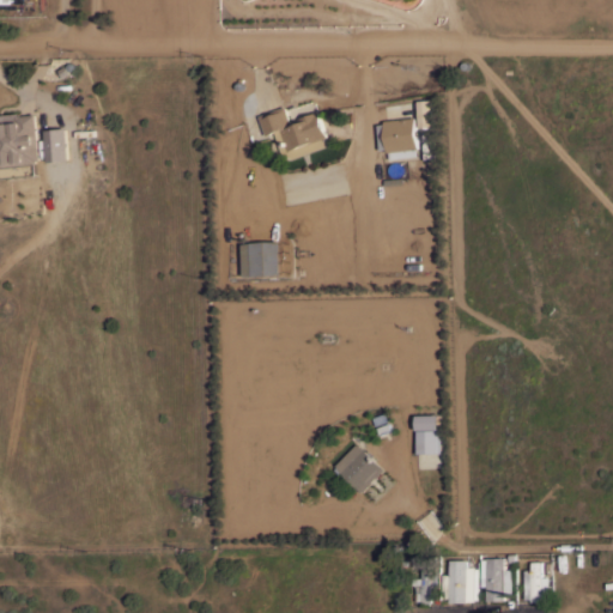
[(432,127),(419,128),(418,101),(431,99),(432,127)]
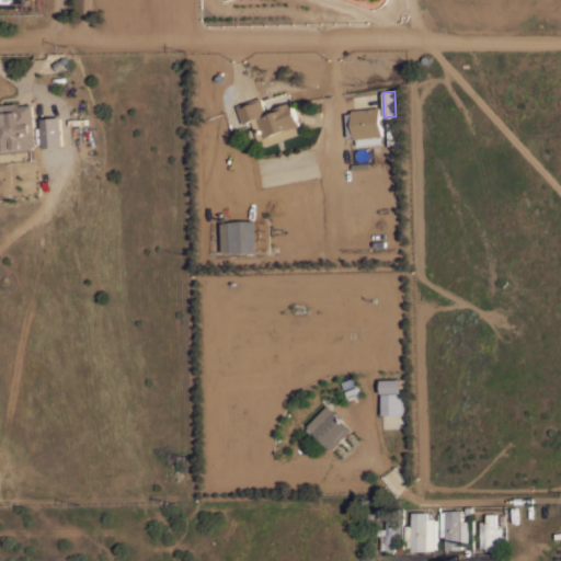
[(292,101),(300,125),(299,125),(301,132),(267,145),(264,145),(262,145),(260,142),(251,121),(243,123),(237,106),(261,96),(266,112),(274,109),(292,101)]
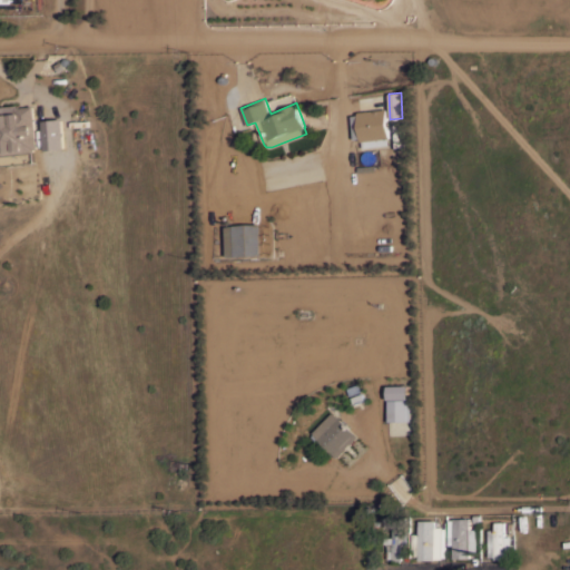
[(37,148),(35,148),(35,151),(0,155),(0,106),(17,105),(18,107),(29,106),(32,105),(37,148)]
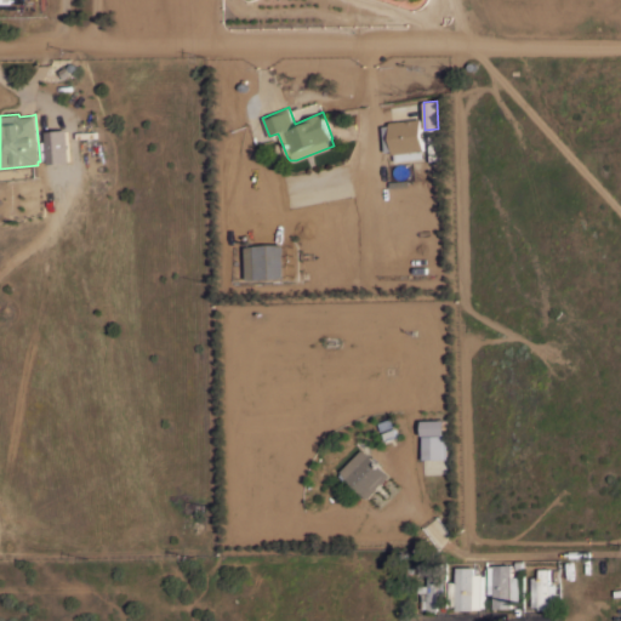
[(393,154),(393,151),(385,152),(382,125),(389,125),(389,121),(392,121),(392,120),(394,120),(394,121),(421,118),(425,149),(423,151),(425,158),(396,161),(396,153),(393,154)]
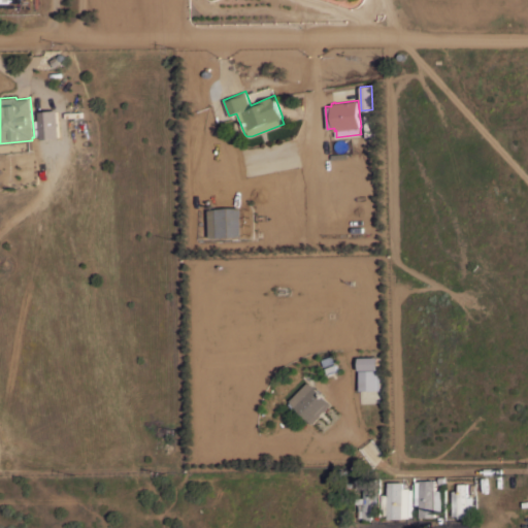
[(39,112),(41,112),(41,110),(56,109),(56,110),(58,110),(60,138),(58,138),(58,139),(44,141),(44,139),(41,140),(39,112)]
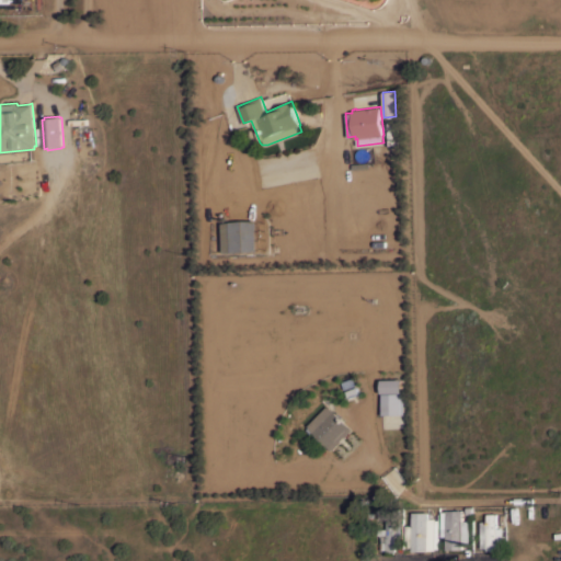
[(254,252),(254,221),(219,221),(220,253),(254,252)]
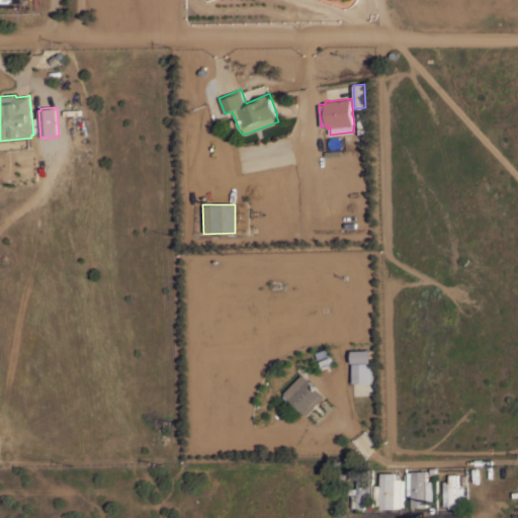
[(371,350),(371,362),(352,363),(352,351),(371,350)]
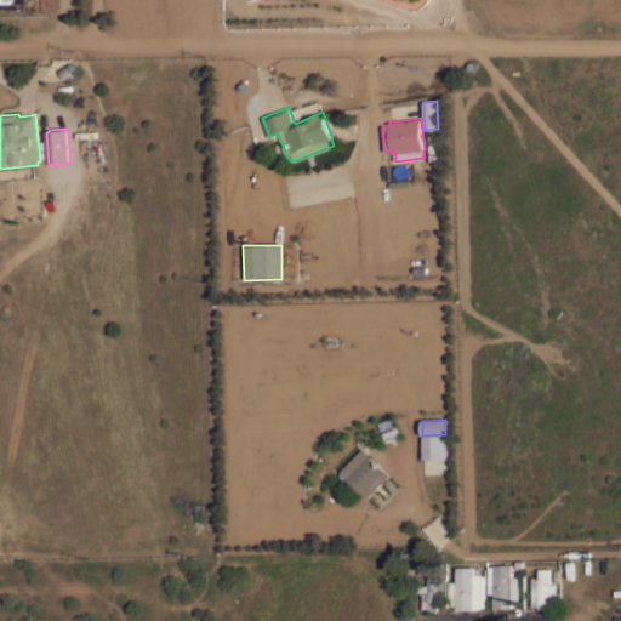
[(444,434),(445,459),(423,459),(422,436),(444,434)]
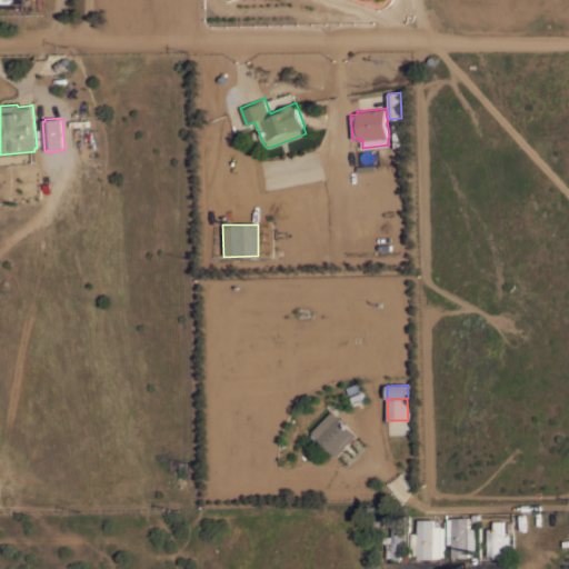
[(336,456),(311,431),(330,411),(356,435),(336,456)]
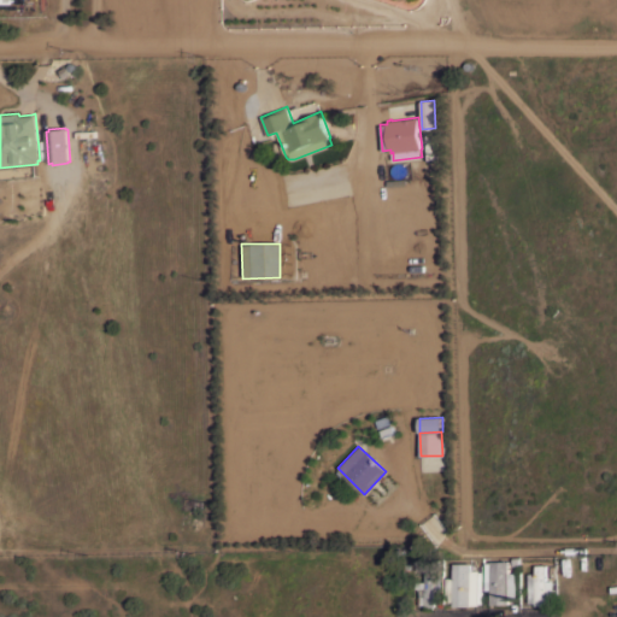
[(442,599),(434,599),(435,606),(425,606),(425,604),(419,605),(419,588),(416,588),(416,582),(416,576),(424,576),(424,581),(425,581),(424,560),(433,560),(434,573),(441,571),(442,599)]
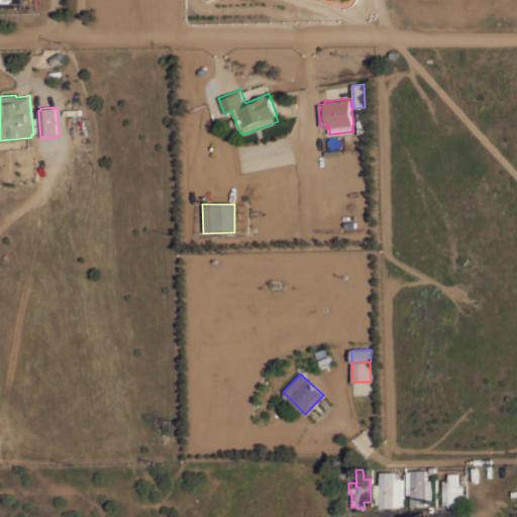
[(411,494),(407,494),(406,487),(405,487),(405,472),(410,472),(410,470),(426,470),(426,480),(432,480),(432,502),(426,502),(426,505),(411,506),(411,494)]
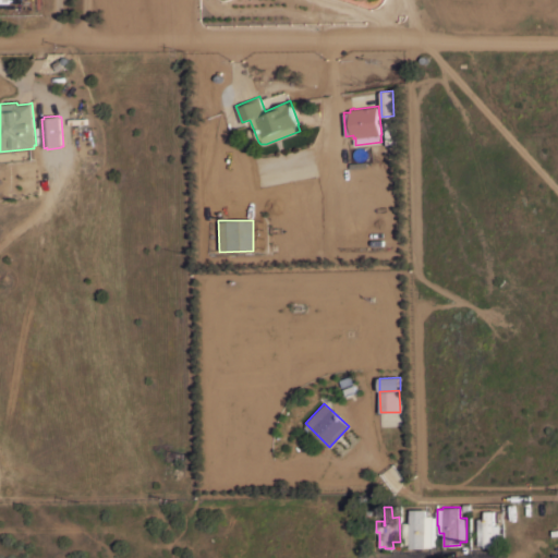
[(410,509),(425,509),(425,511),(427,511),(427,513),(425,513),(425,516),(433,516),(433,517),(435,517),(435,545),(433,545),(433,546),(426,547),(410,547),(410,544),(405,544),(405,537),(403,537),(403,522),(410,522),(410,509)]
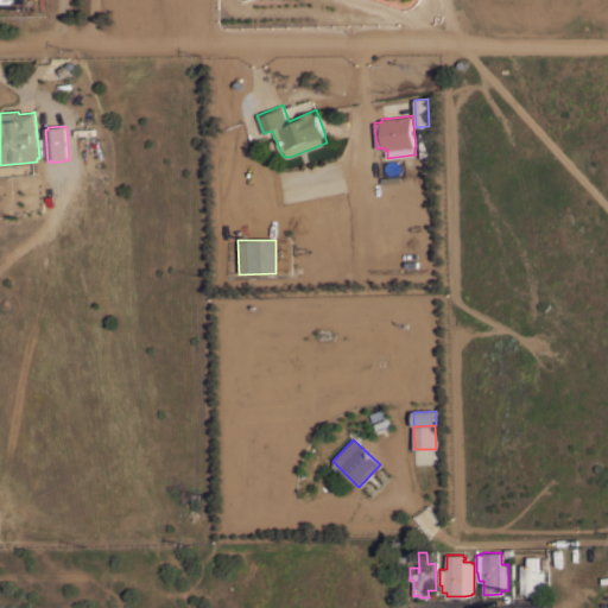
[(520,564),(527,564),(526,556),(537,556),(537,571),(544,571),(545,594),(538,595),(527,595),(527,594),(521,594),(520,564)]
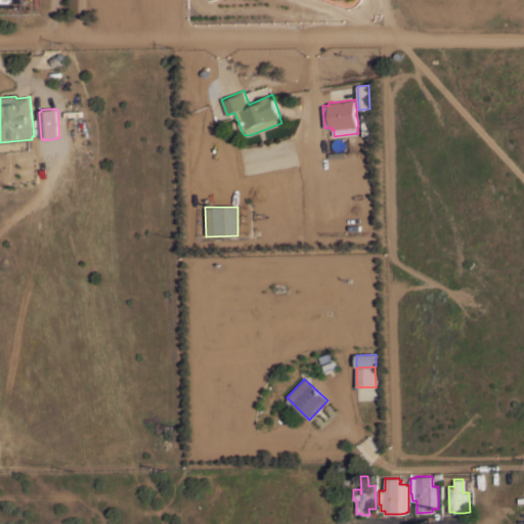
All buildings are outlined.
